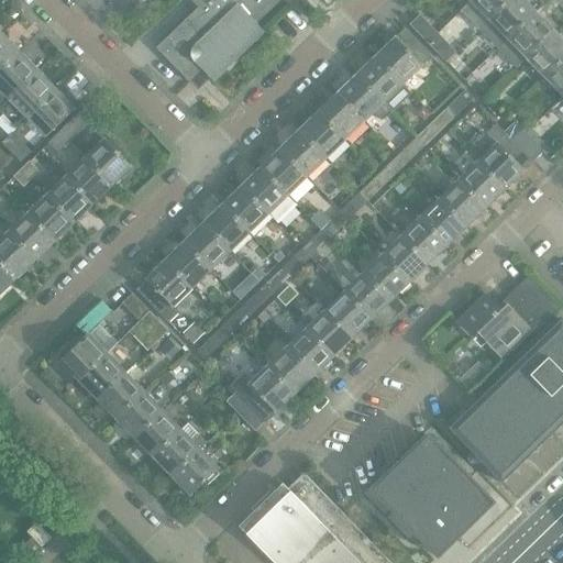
[(156,48),(189,83),(188,80),(201,69),(213,83),(265,33),(256,25),(282,0),(189,0),(198,9),(156,48)]
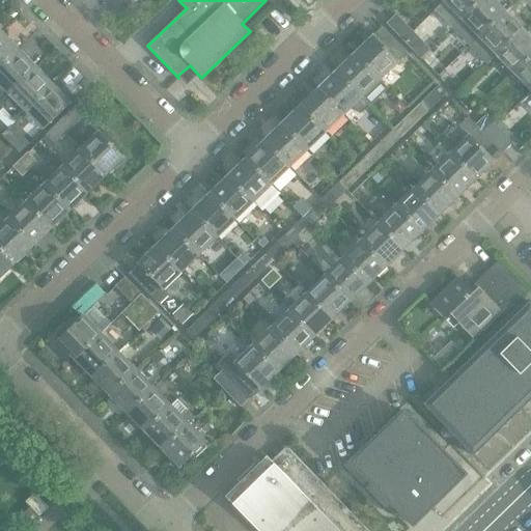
[(450,31),(459,22),(481,0),(446,0),(442,4),(448,11),(440,20),(450,31)]
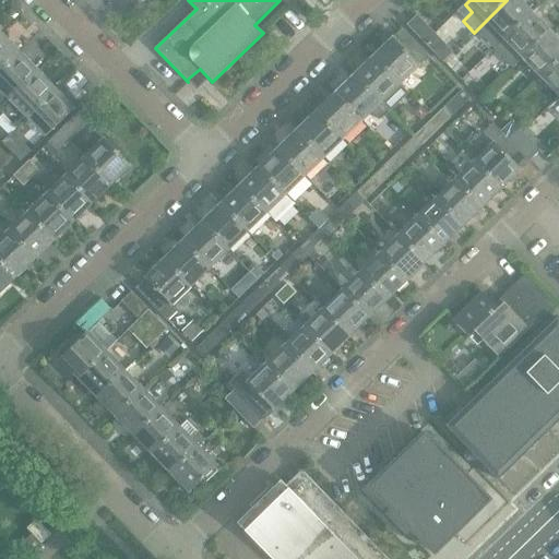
[(502,43),(531,14),(516,0),(507,0),(484,23),(502,43)]
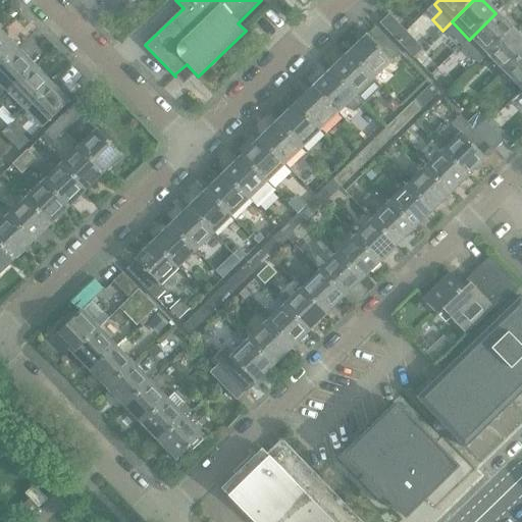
[(486,57),(513,32),(496,13),(469,40),(486,57)]
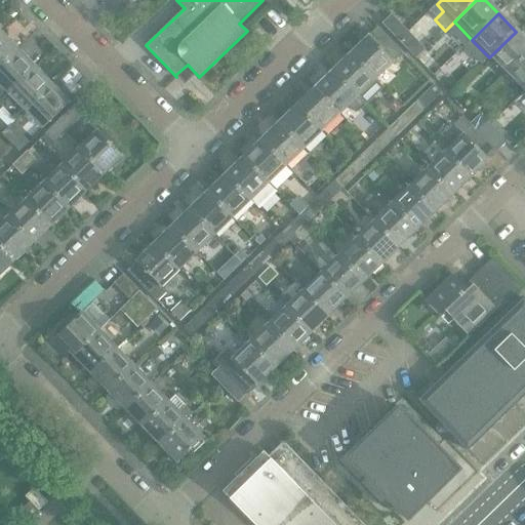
[(408,32),(393,15),(382,26),(398,41),(408,32)]
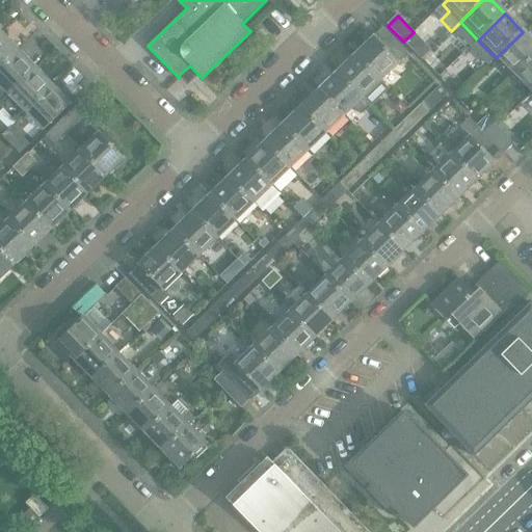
[(380,83),(409,55),(382,27),(353,56),(380,83)]
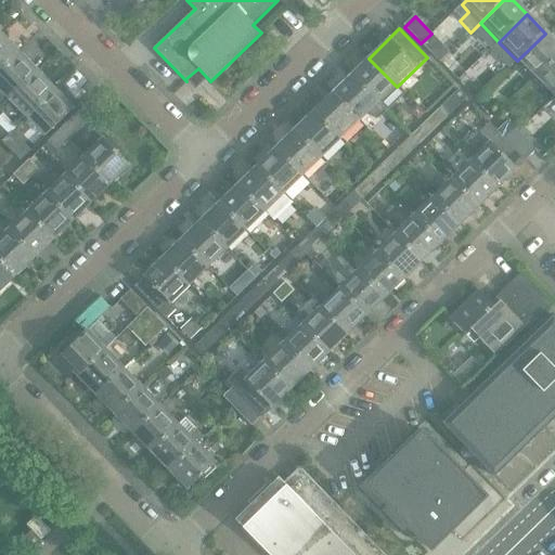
[(447,49),(431,34),(421,43),(437,60),(447,49)]
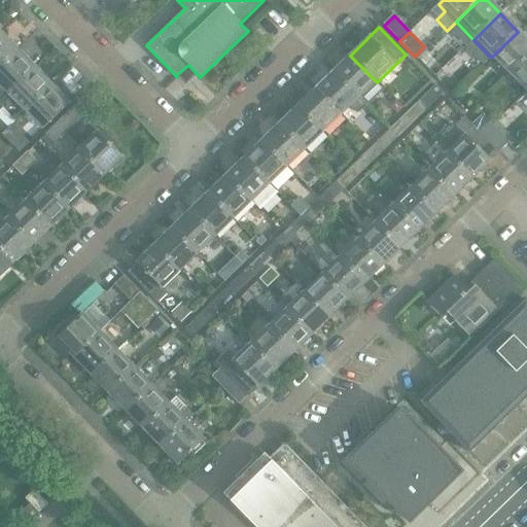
[(507,76),(526,57),(526,41),(518,32),(491,58),(507,76)]
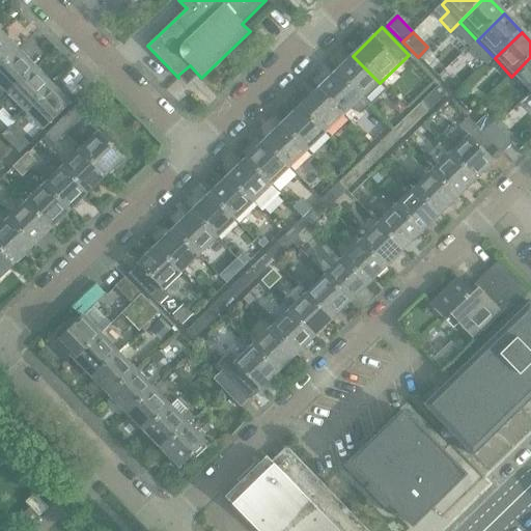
[(0,67),(17,53),(0,35),(0,67)]
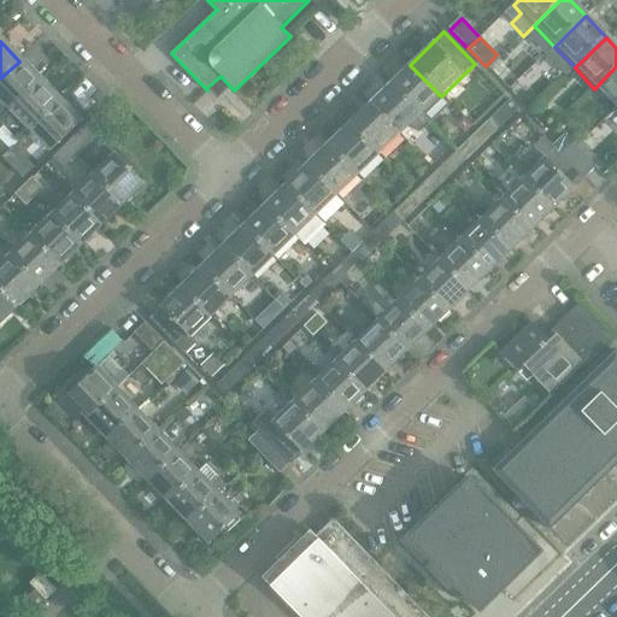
[(0,101),(9,111),(39,82),(19,62),(0,78),(0,101)]
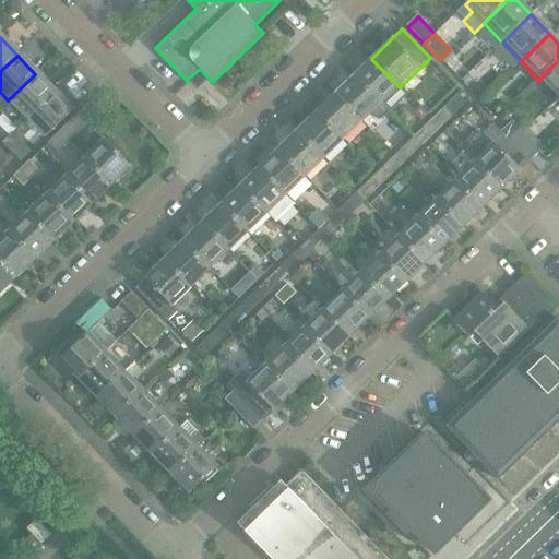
[(400,87),(371,59),(353,76),(380,106),(400,87)]
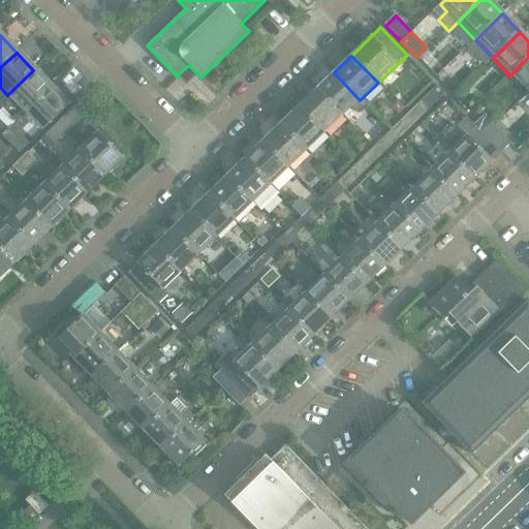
[(527,94),(528,92),(528,57),(509,76),(527,94)]
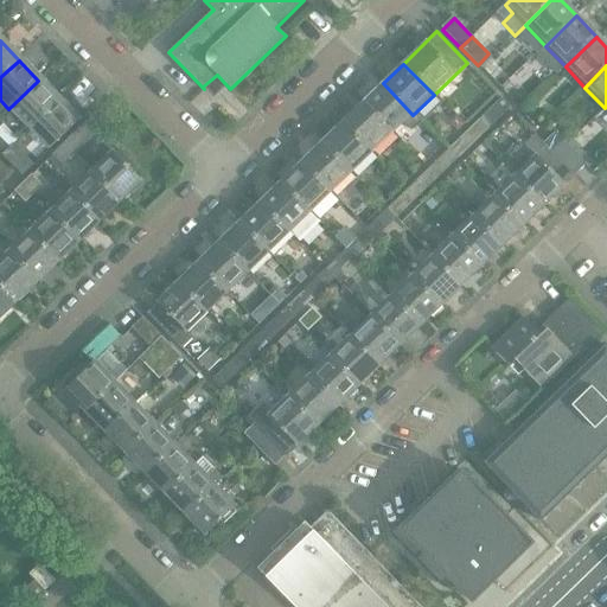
[(29,131),(58,101),(38,81),(8,109),(29,131)]
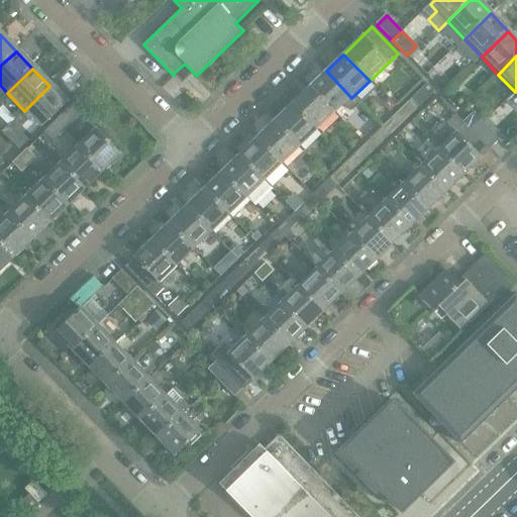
[(358,105),(351,98),(326,71),(308,88),(334,114),(343,105),(351,112),(358,105)]
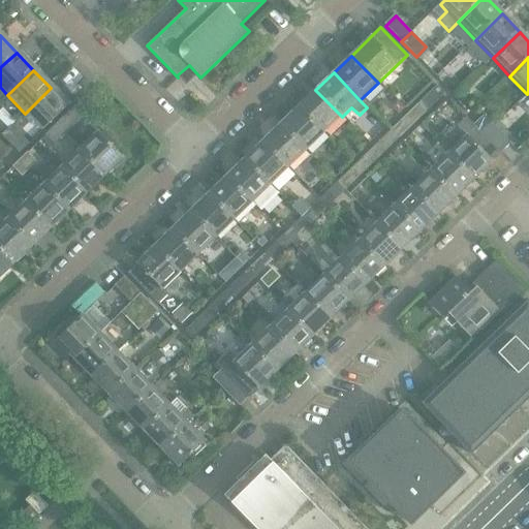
[(436,103),(444,94),(437,86),(428,94),(436,103)]
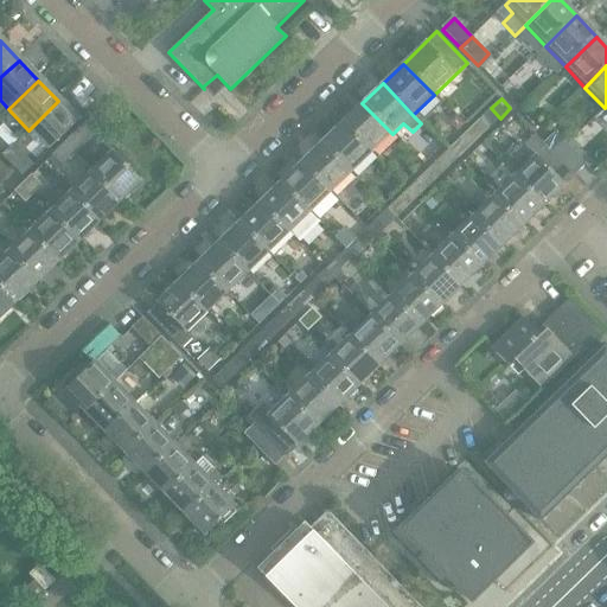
[(48,151),(78,121),(58,101),(29,131),(48,151)]
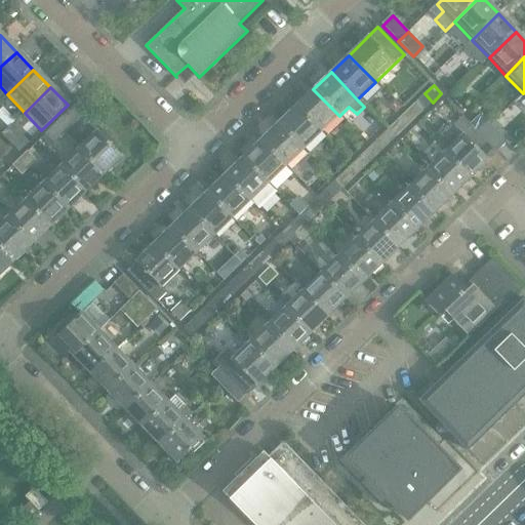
[(339,116),(313,89),(295,107),(321,133),(339,116)]
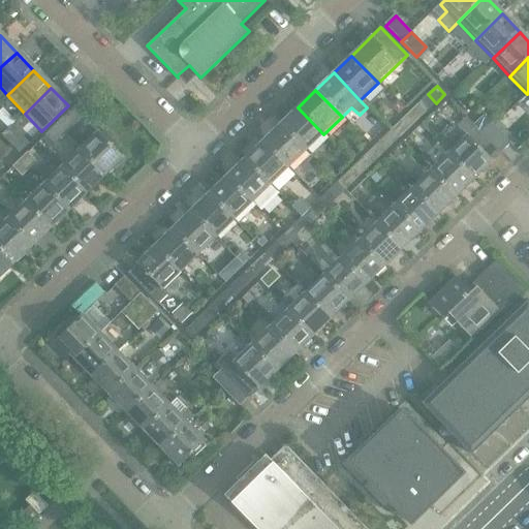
[(427,112),(436,103),(428,94),(418,103),(427,112)]
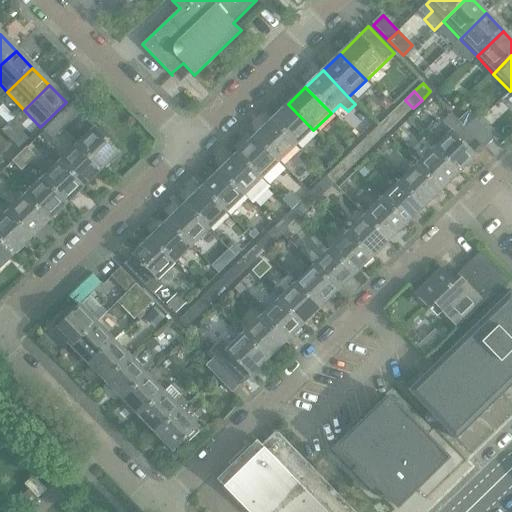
[(404,117),(413,108),(405,100),(396,108),(404,117)]
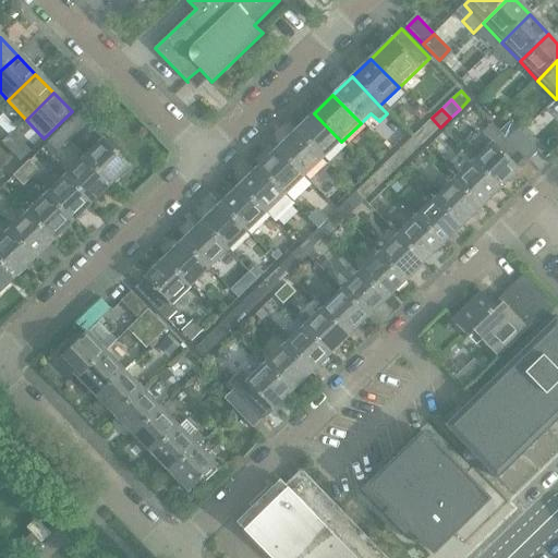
[(71,143),(89,124),(80,113),(60,132),(71,143)]
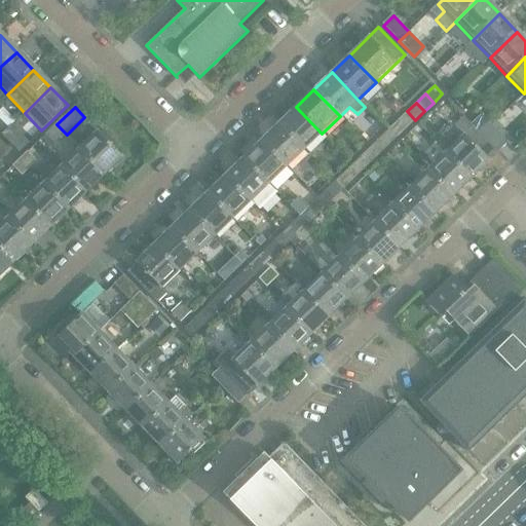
[(322,134),(296,107),(277,124),(304,151),(322,134)]
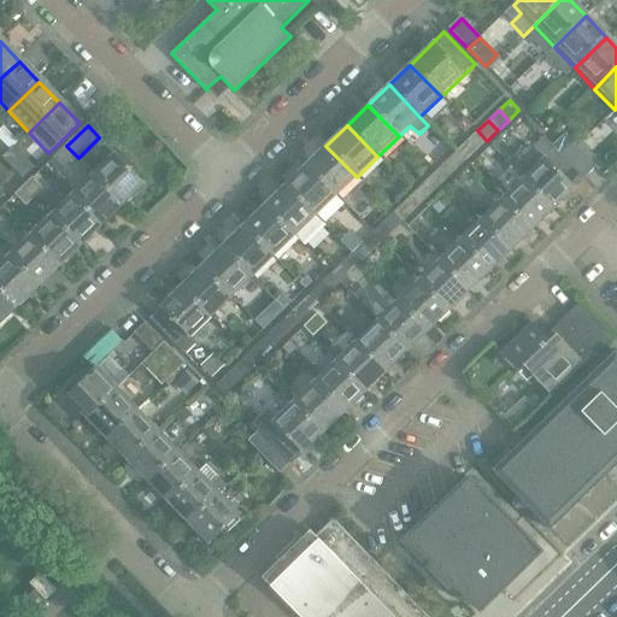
[(477,151),(487,141),(477,130),(468,141),(477,151)]
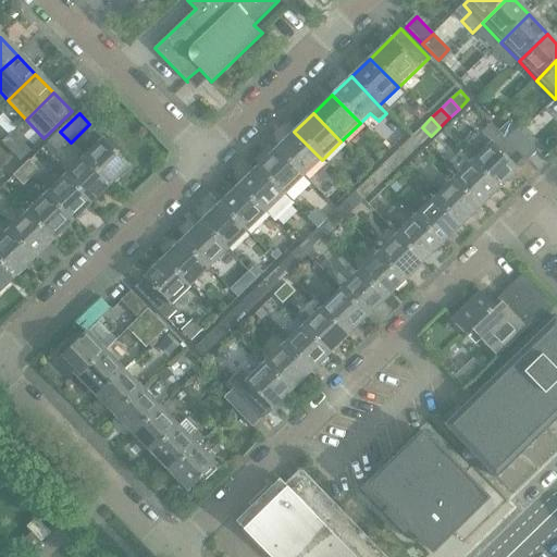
[(520,133),(508,122),(498,133),(499,134),(509,144),(520,133)]
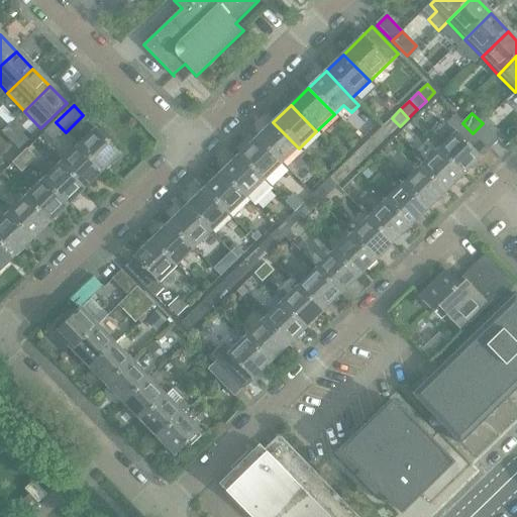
[(391,135),(400,126),(392,118),(383,126),(391,135)]
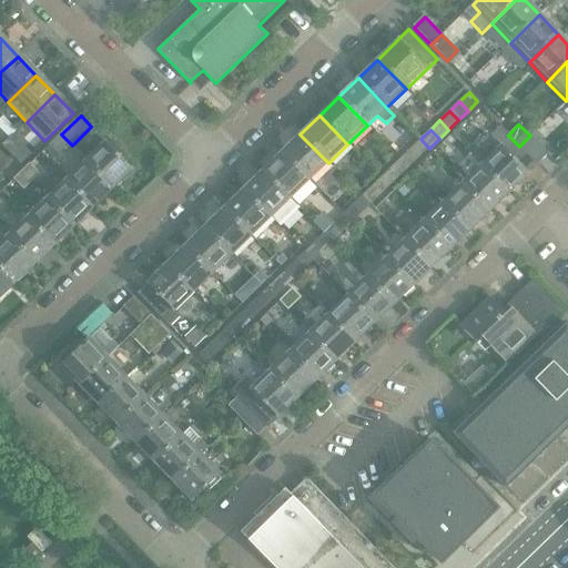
[(72,145),(61,134),(51,144),(61,155),(72,145)]
